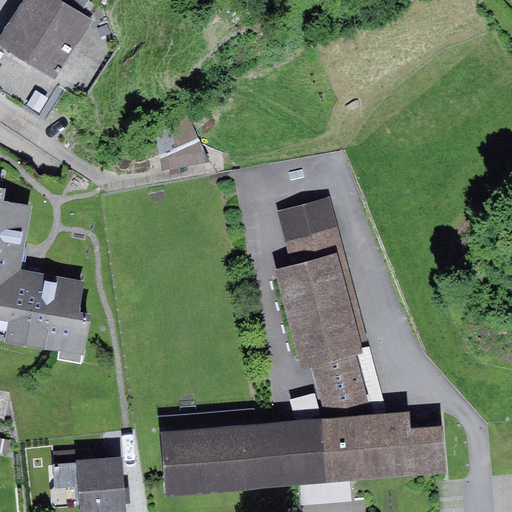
[(22,0),(0,35),(0,89),(47,120),(66,90),(54,82),(93,20),(82,13),(61,0),(22,0)]
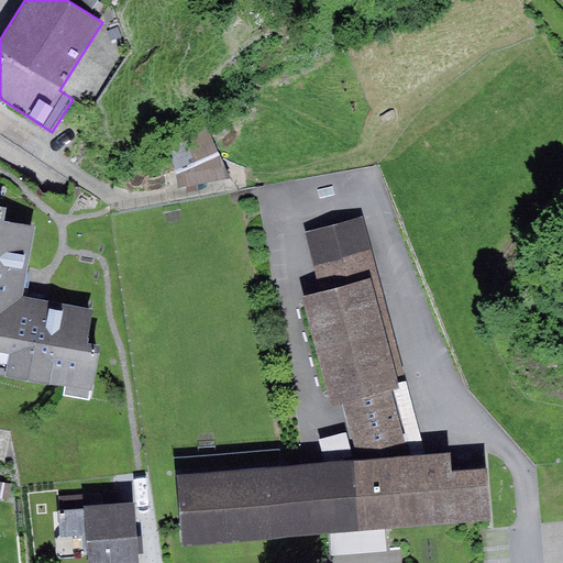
[(99,0),(67,0),(90,14),(99,0)]
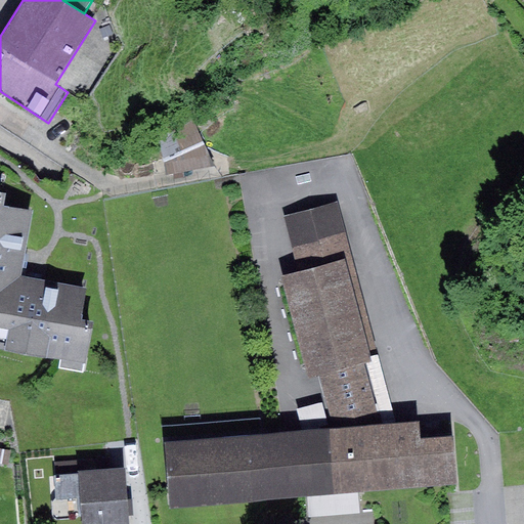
[(161,142),(166,174),(215,166),(201,133),(161,142)]
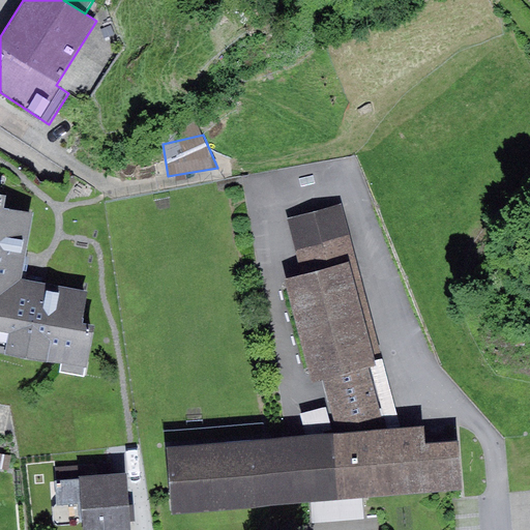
[(7,194),(0,192),(0,350),(62,362),(61,372),(85,375),(95,324),(83,322),(88,291),(21,278),(33,211),(4,207),(7,194)]
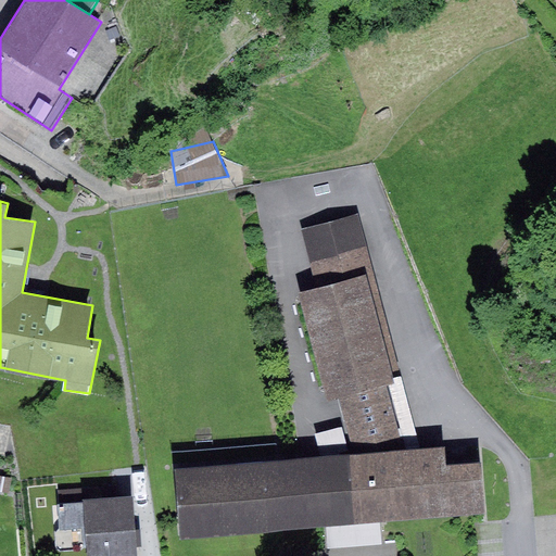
[(175,467),(181,536),(326,525),(380,520),(485,510),(480,462),(446,464),(445,447),(421,449),(406,450),(388,384),(394,382),(393,379),(392,370),(400,369),(359,213),(303,228),(316,289),(301,292),(327,397),(340,394),(357,454),(175,467)]
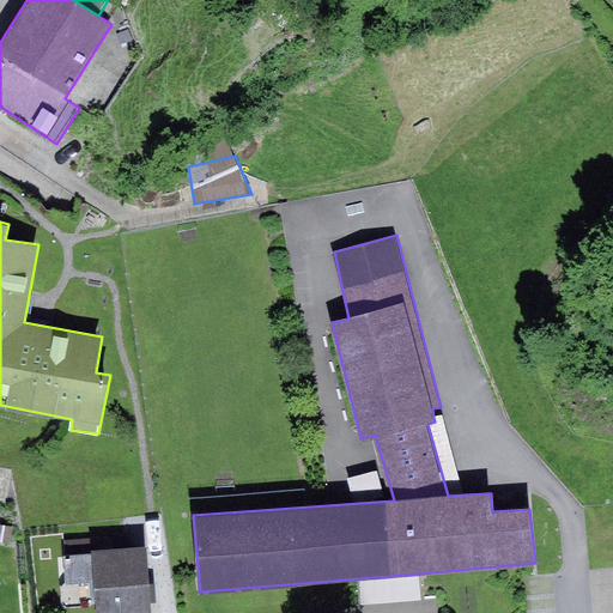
[(443,416),(434,418),(435,422),(428,424),(448,496),(465,495),(443,416)]
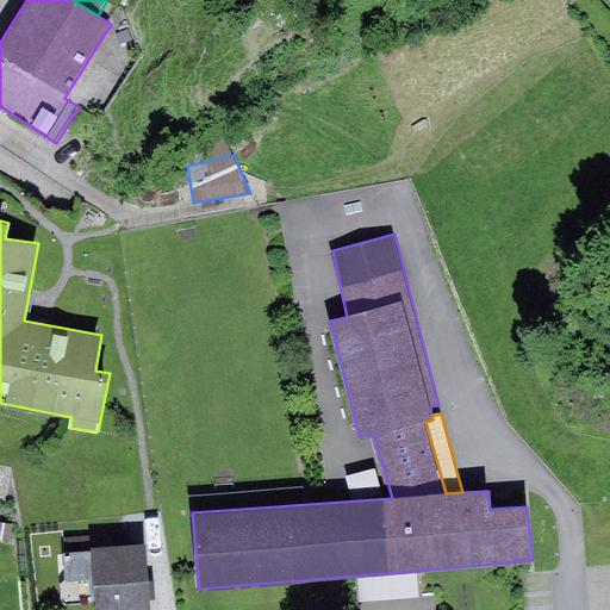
[(0,522),(0,539),(11,541),(13,524),(0,522)]
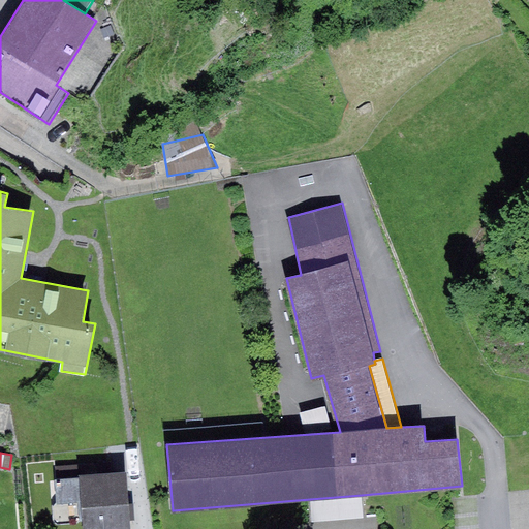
[(55,465),(56,479),(81,477),(80,474),(80,464),(55,465)]
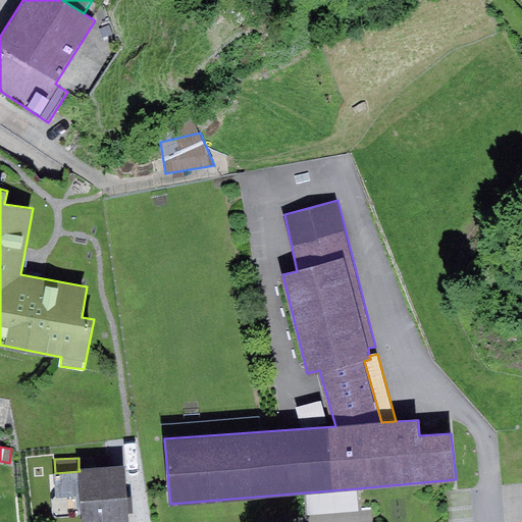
[(55,473),(53,473),(55,498),(80,496),(81,521),(127,521),(124,464),(79,468),(80,471),(55,473)]
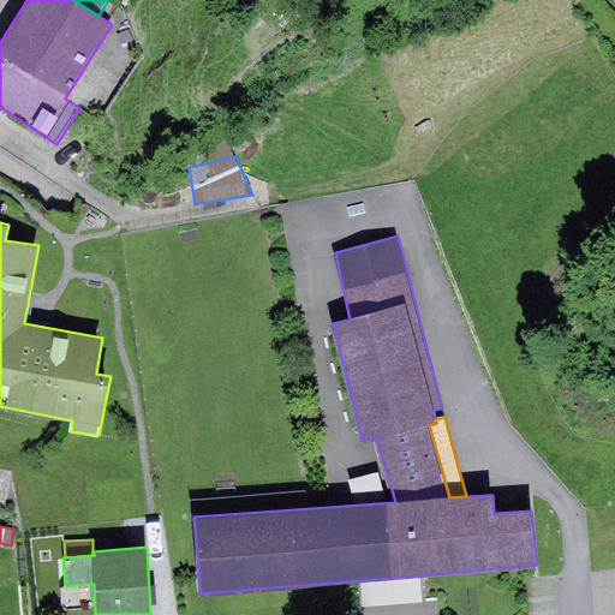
[(421,575),(360,580),(363,607),(423,602),(421,575)]
